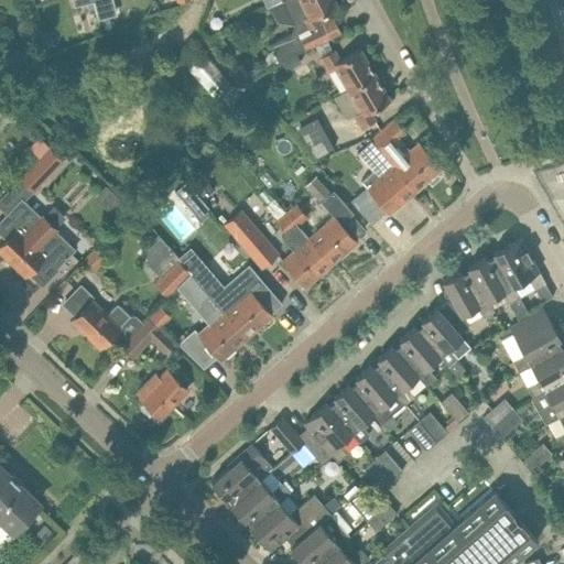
[(337,4),(334,0),(281,0),(294,24),(292,31),(270,42),(280,62),(340,31),(334,18),(329,20),(325,10),(337,4)]
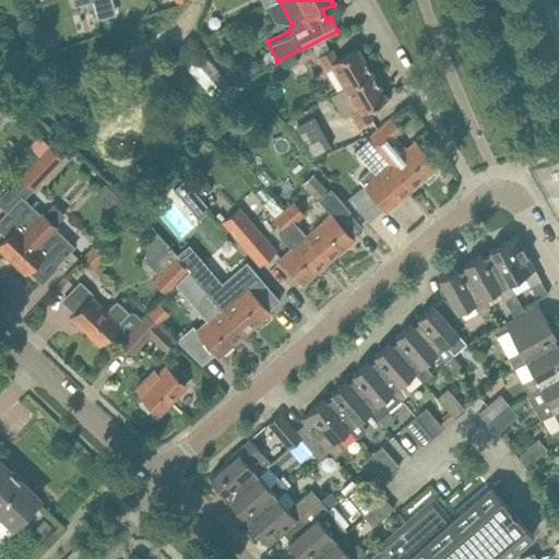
[(215,99),(232,85),(192,40),(176,55),(215,99)]
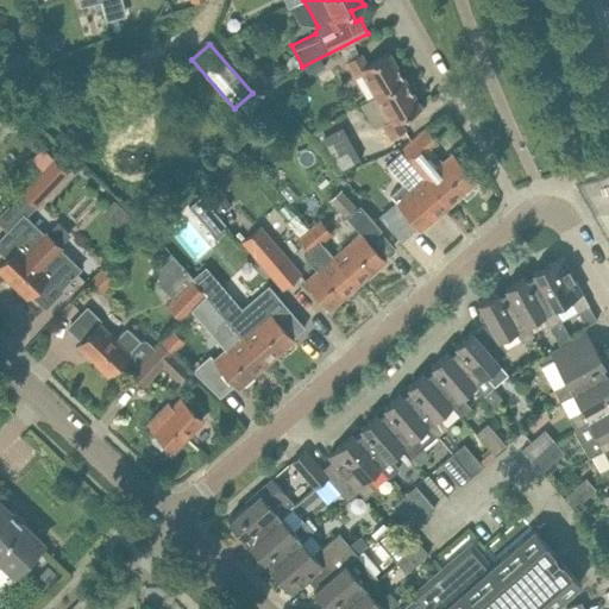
[(360,52),(346,62),(355,75),(362,70),(376,95),(405,79),(388,51),(366,64),(360,52)]
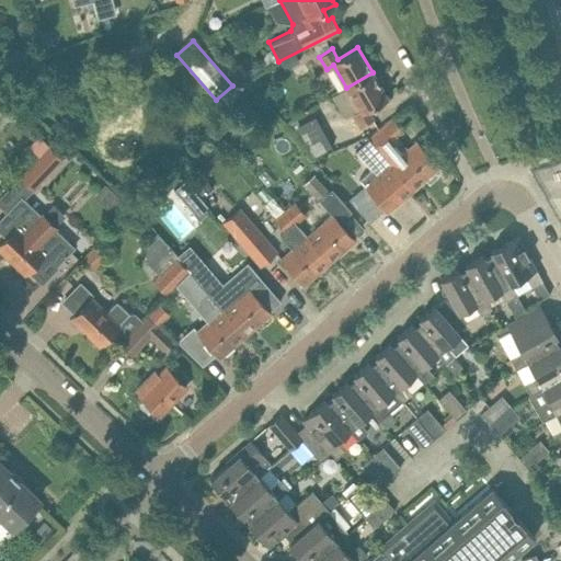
[(373,72),(346,88),(359,110),(352,114),(359,127),(373,119),(367,110),(387,98),(373,72)]
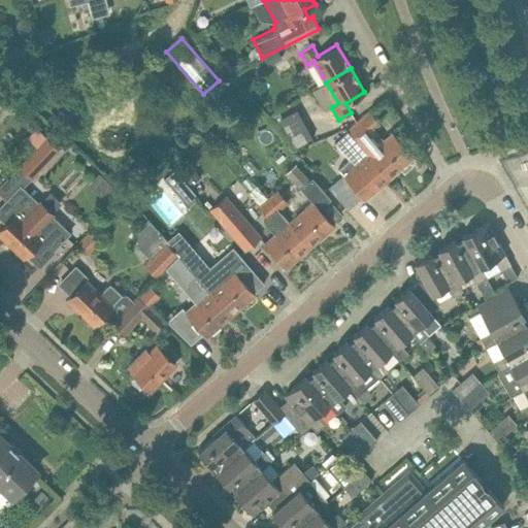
[(284,117),(279,119),(283,124),(295,146),(301,143),(307,140),(311,137),(296,109),(284,117)]
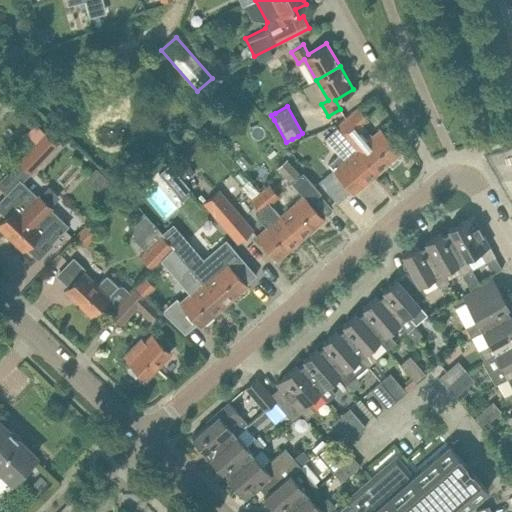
[(349,117),(337,127),(344,134),(355,124),(365,116),(358,109),(349,117)]
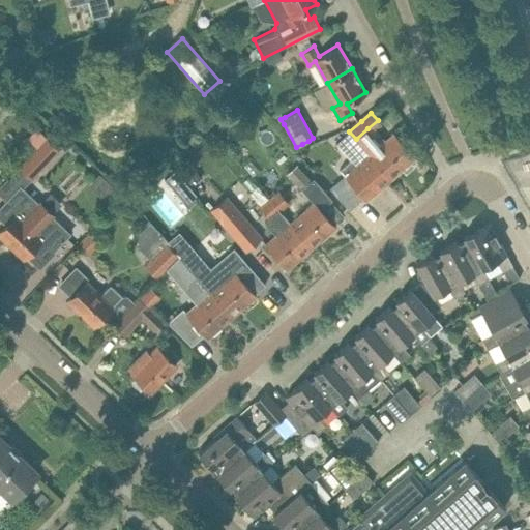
[(55,127),(47,136),(59,147),(67,139),(55,127)]
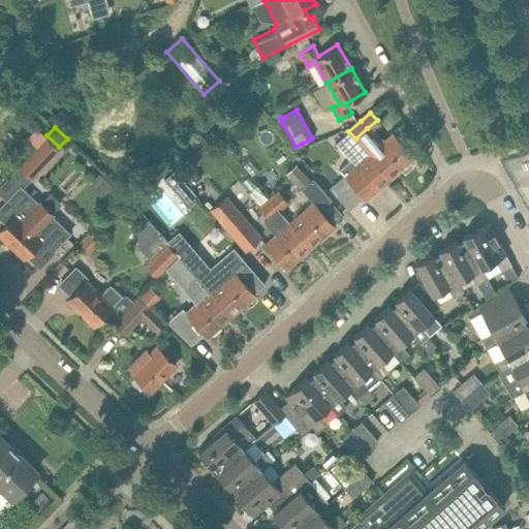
[(367,128),(355,138),(369,154),(384,172),(386,175),(390,178),(397,172),(401,168),(404,172),(413,164),(410,160),(413,157),(408,150),(393,132),(380,144),(367,128)]
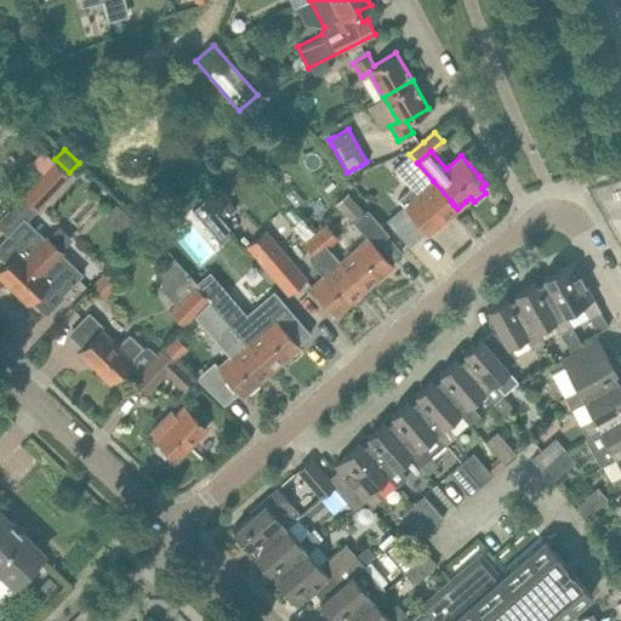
[(403,205),(386,220),(393,227),(409,245),(422,234),(420,231),(423,227),(428,233),(457,209),(454,205),(451,201),(433,181),(417,163),(409,154),(393,167),(410,187),(398,199),(403,205)]
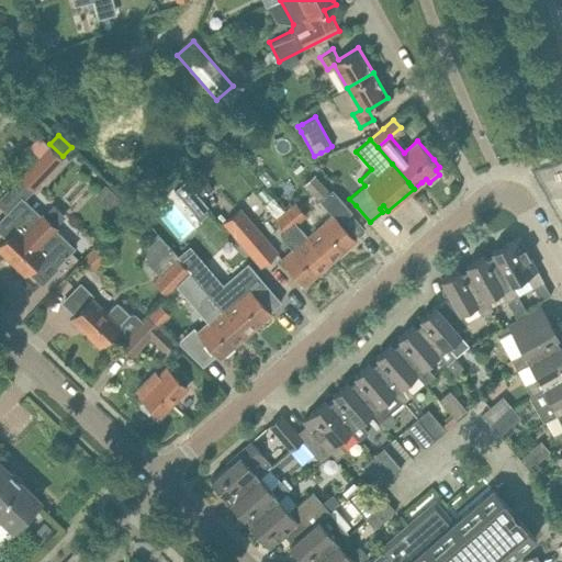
[(20,176),(0,195),(0,205),(6,212),(8,210),(21,195),(23,199),(33,189),(63,157),(63,156),(49,144),(48,144),(38,155),(19,176),(20,176)]
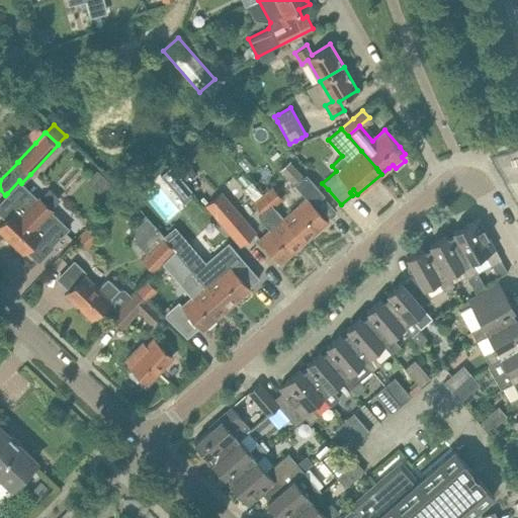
[(301,163),(295,155),(279,169),(306,198),(283,218),(304,242),(328,221),(313,203),(324,194),(306,173),(304,175),(296,167),(301,163)]
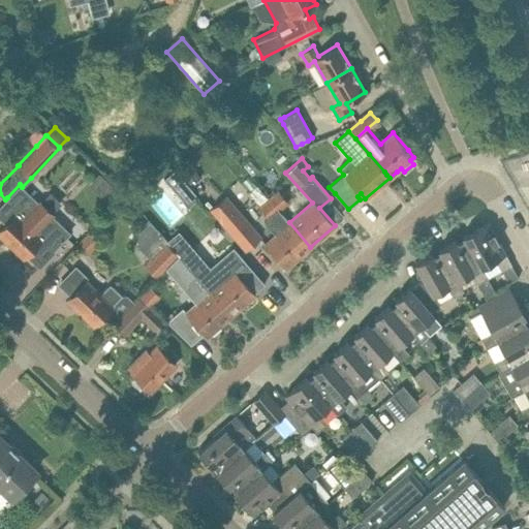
[(5,199),(0,205),(0,218),(5,223),(0,227),(0,235),(24,258),(27,255),(39,267),(54,252),(54,251),(53,250),(70,232),(52,215),(54,214),(39,200),(38,201),(22,187),(20,184),(7,197),(5,199)]
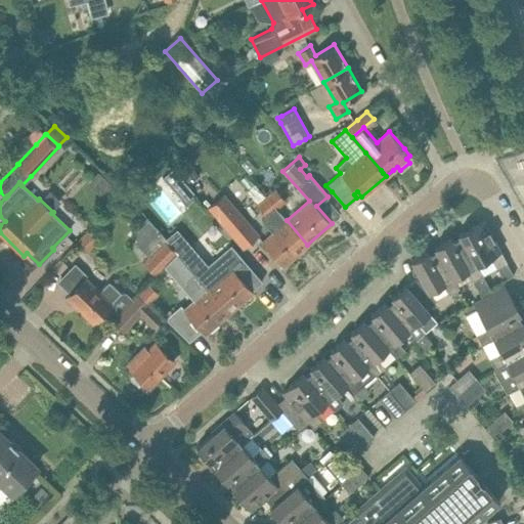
[(276,209),(286,200),(276,189),(267,198),(276,209)]
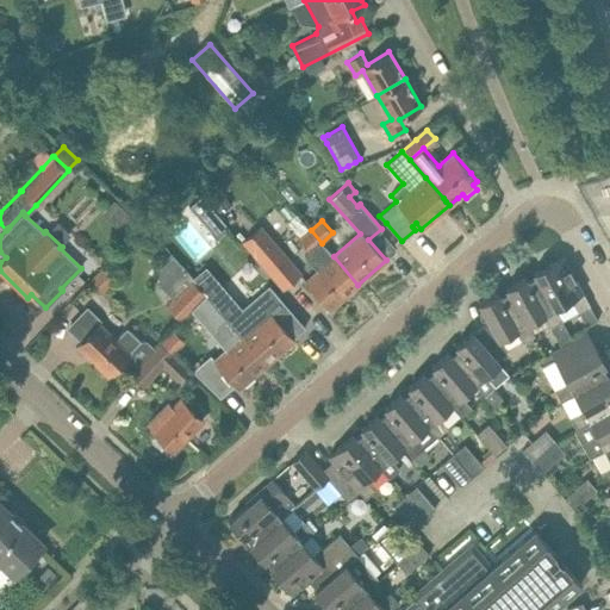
[(260,228),(242,243),(281,288),(299,273),(260,228)]
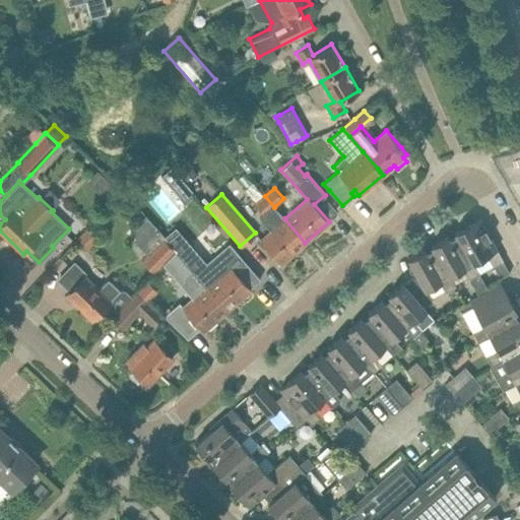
[(264,213),(260,217),(271,230),(260,239),(281,263),(305,243),(284,218),(274,207),(265,196),(256,203),(264,213)]
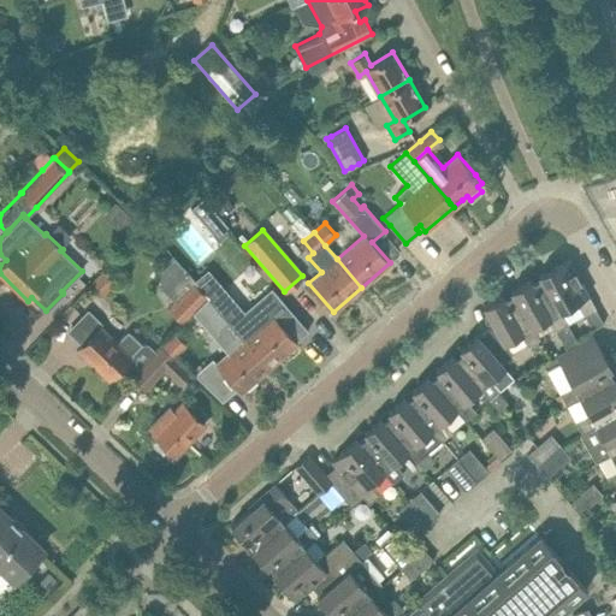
[(540,277),(560,312),(560,311),(576,302),(584,314),(596,308),(567,258),(538,273),(540,277)]
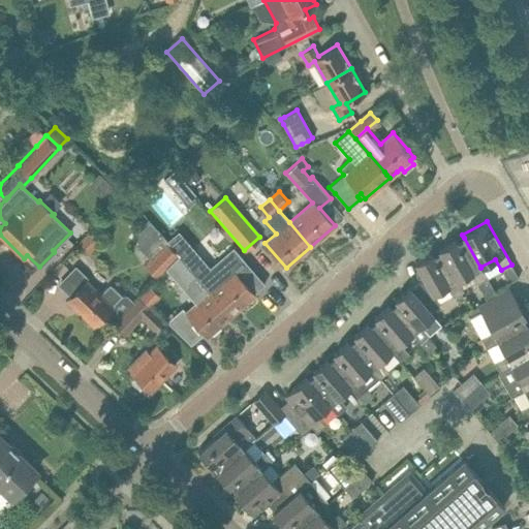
[(247,261),(245,261),(234,248),(211,268),(179,230),(166,241),(167,242),(177,253),(178,254),(231,315),(255,294),(253,292),(265,282),(251,267),(247,261)]
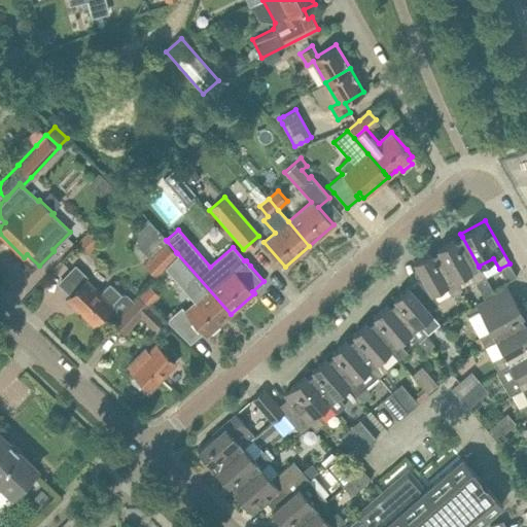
[(84,252),(96,241),(88,233),(76,244),(84,252)]
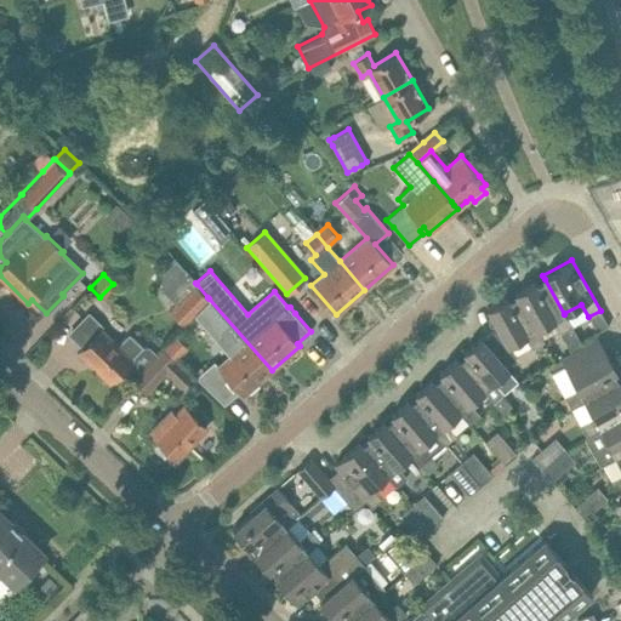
[(517,295),(518,295),(536,329),(537,329),(553,320),(571,352),(584,346),(564,313),(564,314),(545,279),(536,284),(534,280),(514,291),(517,295)]
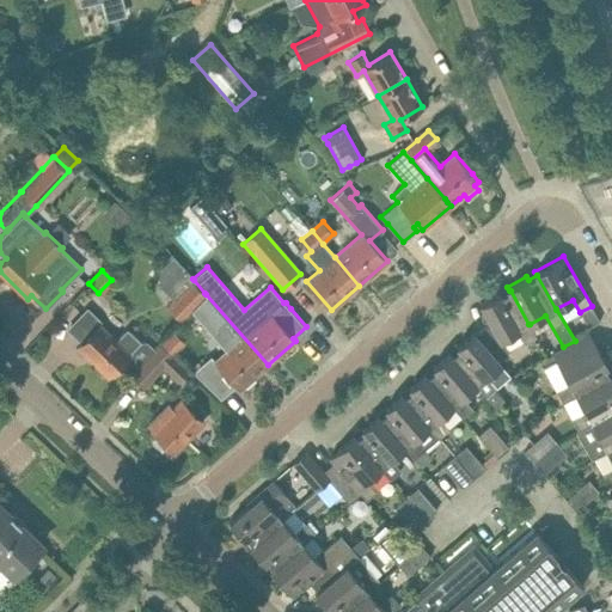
[(206,294),(204,293),(191,281),(173,299),(187,313),(190,310),(191,310),(193,308),(206,294)]
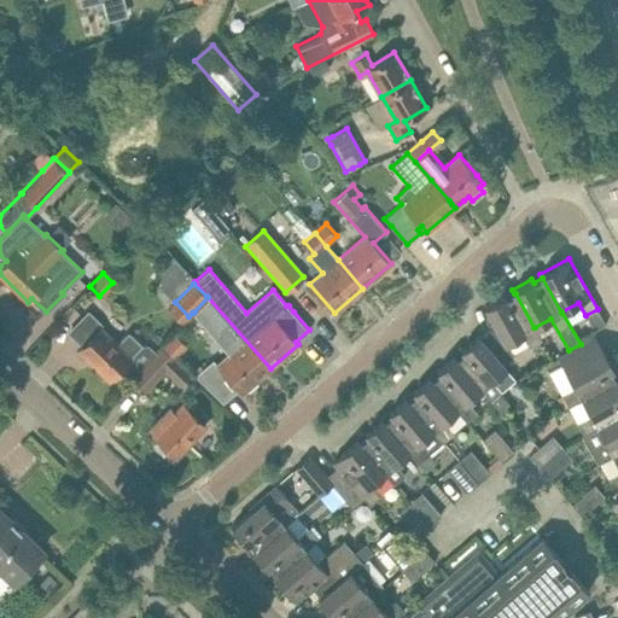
[(503,295),(484,305),(495,325),(481,337),(478,339),(501,363),(501,362),(514,355),(506,343),(522,333),(529,347),(542,339),(535,327),(534,327),(516,293),(514,293),(506,298),(503,295)]
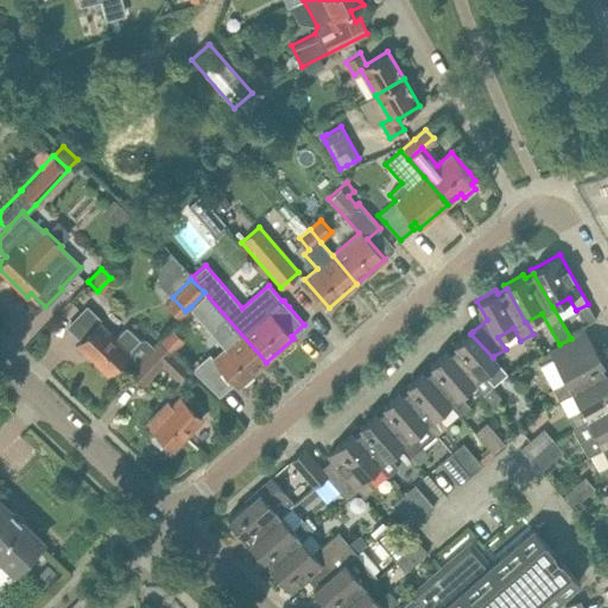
[(266,362),(204,292),(191,306),(226,346),(213,358),(209,353),(194,367),(219,393),(233,381),(238,386),(266,362)]
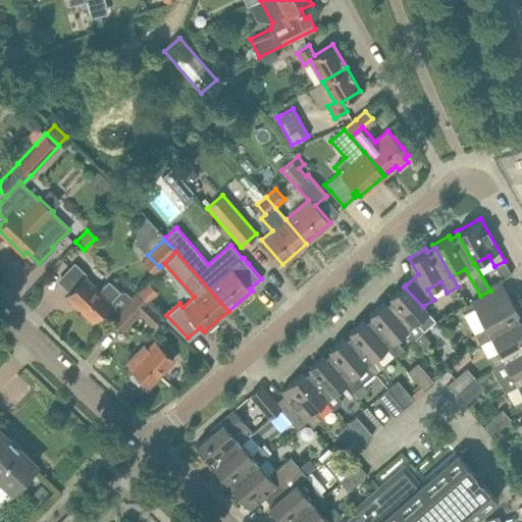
[(120,291),(108,279),(99,290),(85,276),(85,275),(80,280),(69,292),(66,296),(93,320),(97,316),(106,307),(114,315),(132,298),(125,291),(120,291)]
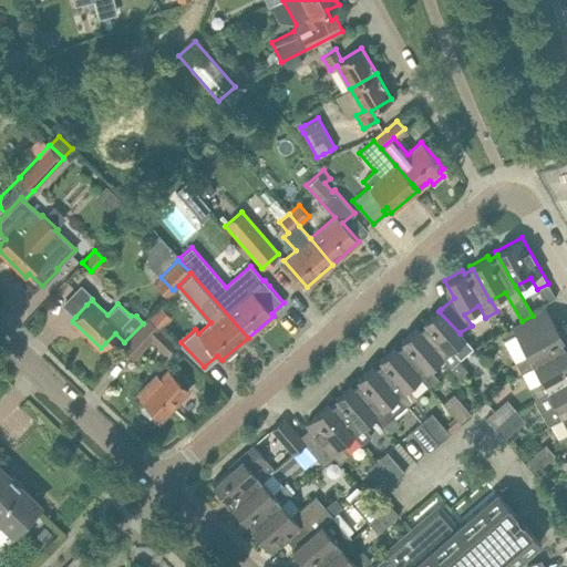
[(425,322),(419,329),(441,357),(440,358),(449,368),(451,366),(459,359),(450,349),(464,337),(460,332),(460,333),(439,311),(441,309),(439,307),(423,320),(425,322)]
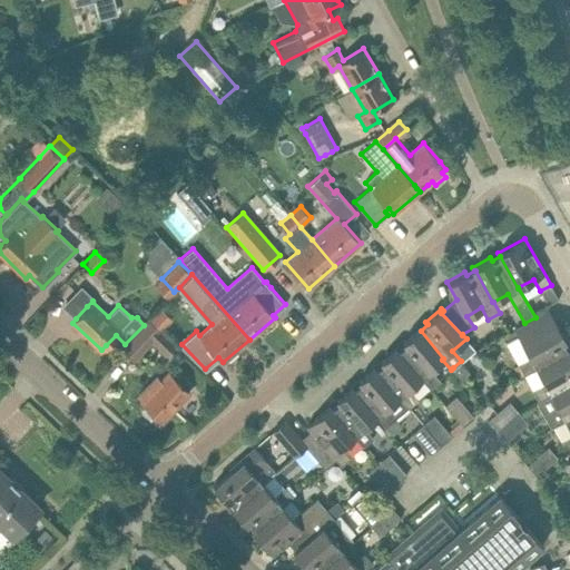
[(518,335),(505,342),(524,376),(537,370),(537,367),(568,351),(567,350),(563,342),(566,340),(549,310),(536,317),(524,323),(514,330),(518,335)]
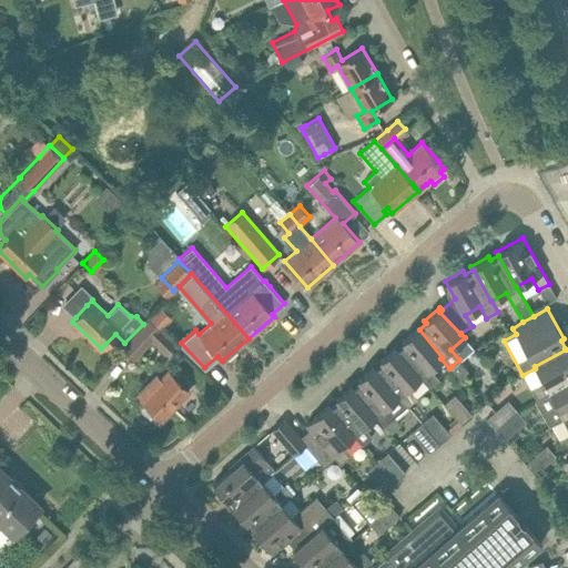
[(165,353),(174,343),(150,320),(122,348),(133,359),(151,341),(165,353)]
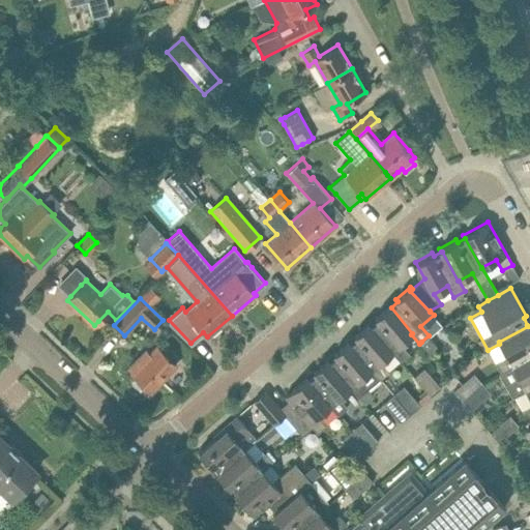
[(377,320),(371,325),(370,326),(391,351),(391,352),(400,361),(409,353),(401,343),(411,334),(412,333),(391,307),(389,304),(375,317),(377,320)]
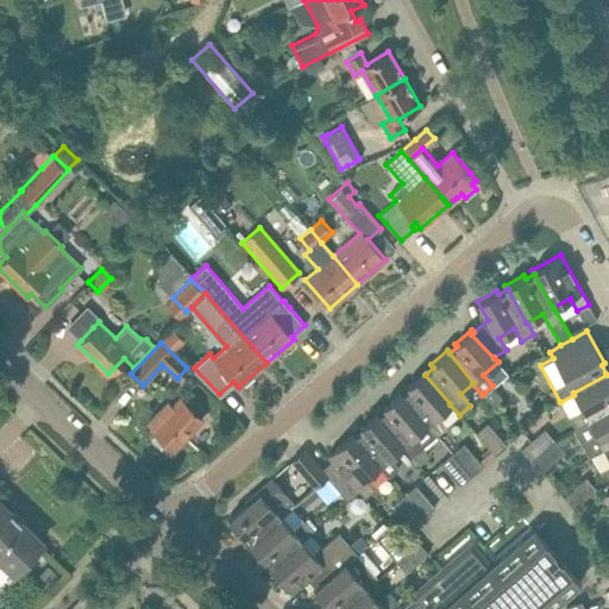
[(402,394),(402,395),(427,424),(426,425),(435,435),(446,427),(435,415),(450,405),(450,403),(425,375),(426,374),(424,371),(407,385),(409,388),(402,394)]
